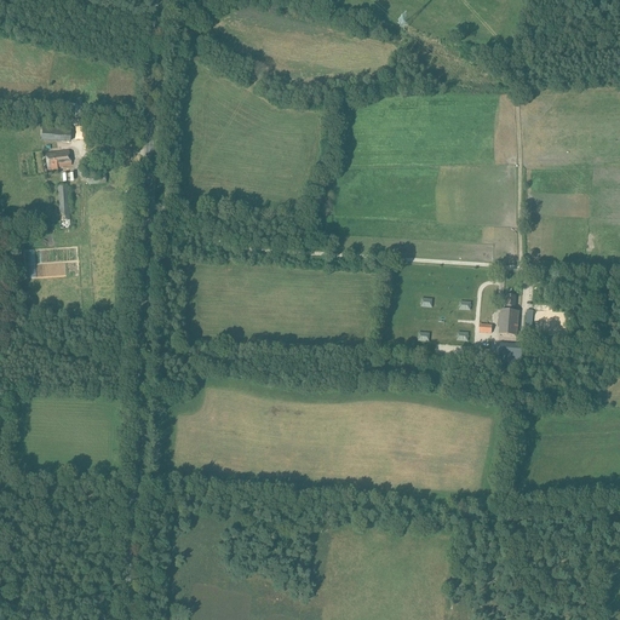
[(411,30),(406,38),(413,41),(418,34),(411,30)]
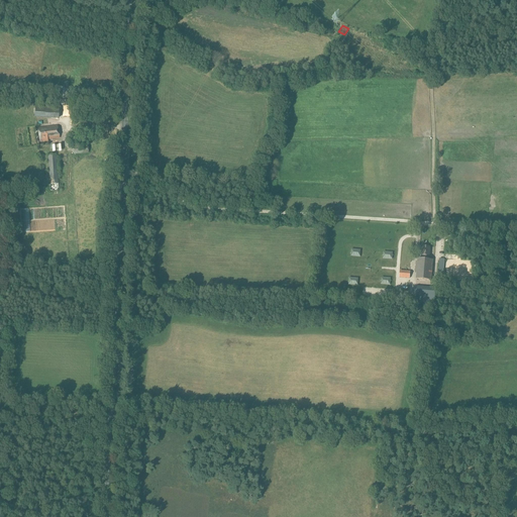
[(13,78),(13,68),(4,68),(4,77),(13,78)]
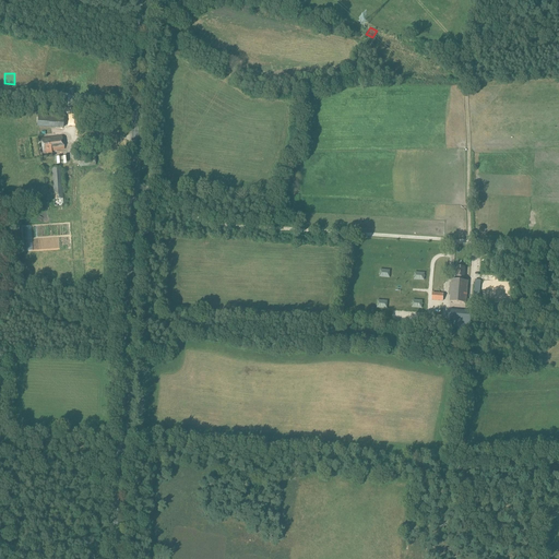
[(38,113),(37,127),(63,129),(64,114),(38,113)]
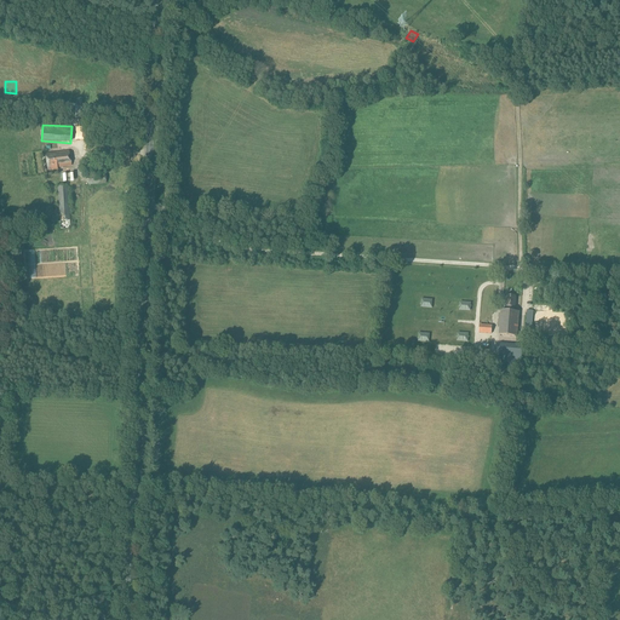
[(75,139),(87,141),(89,128),(76,127),(75,139)]
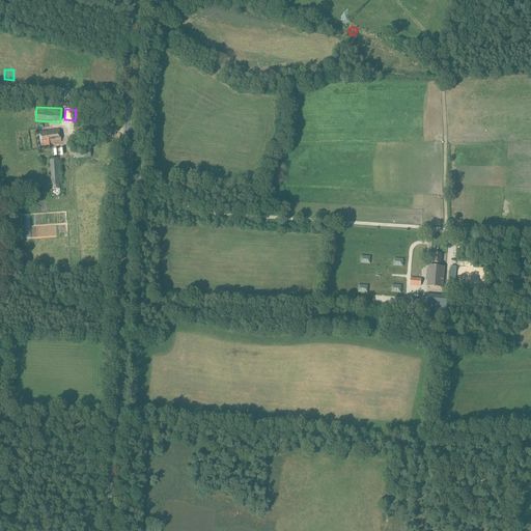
[(49,144),(60,142),(59,129),(38,132),(40,146),(49,145),(49,144)]
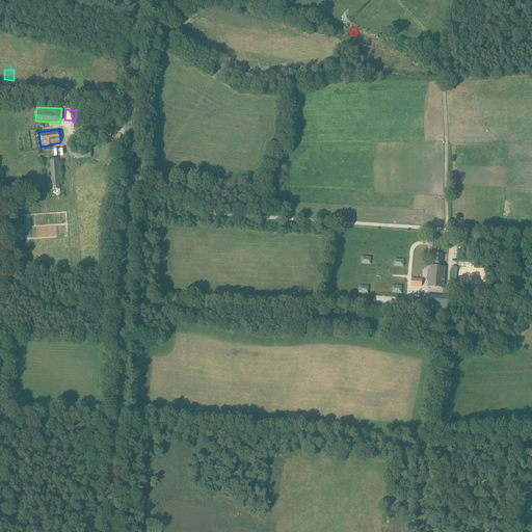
[(76,159),(90,158),(90,150),(75,151),(76,159)]
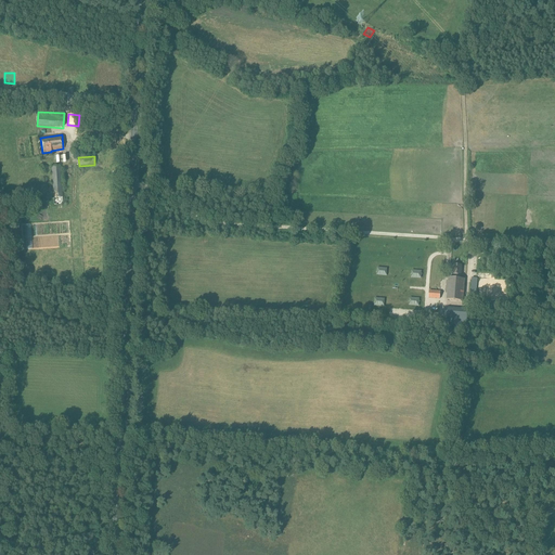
[(61,166),(51,167),(53,205),(54,205),(63,205),(61,166)]
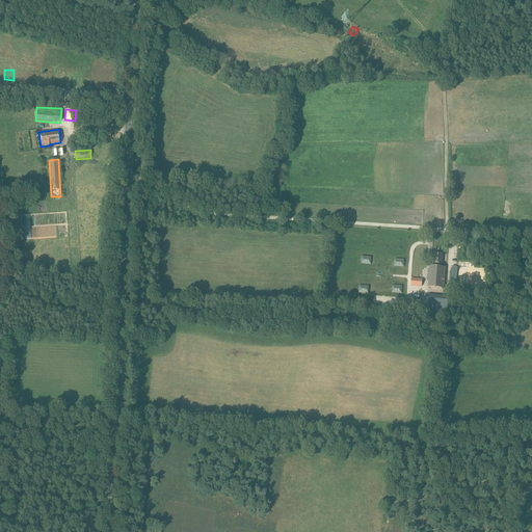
[(457,267),(452,266),(450,289),(458,290),(459,281),(456,281),(457,267)]
